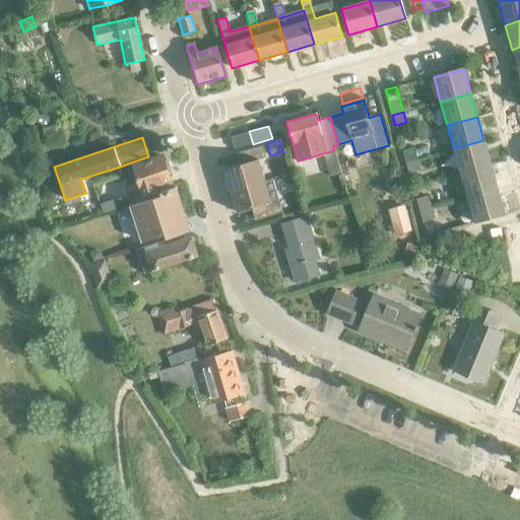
[(483,140),(454,148),(461,174),(491,166),(483,140)]
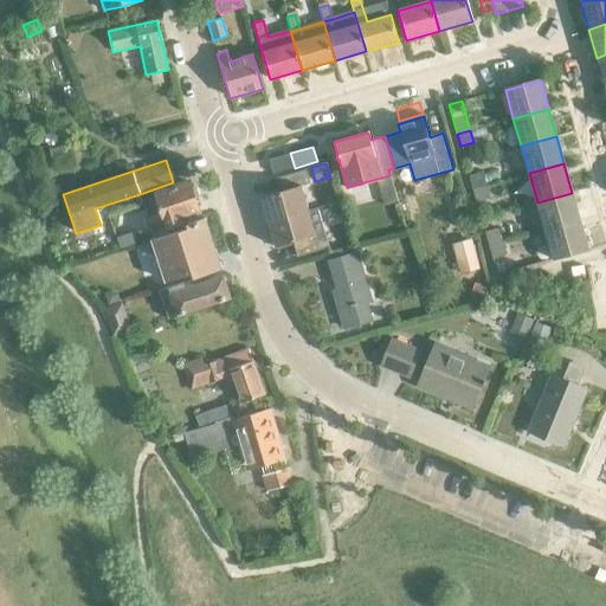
[(266,223),(307,211),(300,186),(309,184),(304,169),(271,179),(275,192),(258,197),(266,223)]
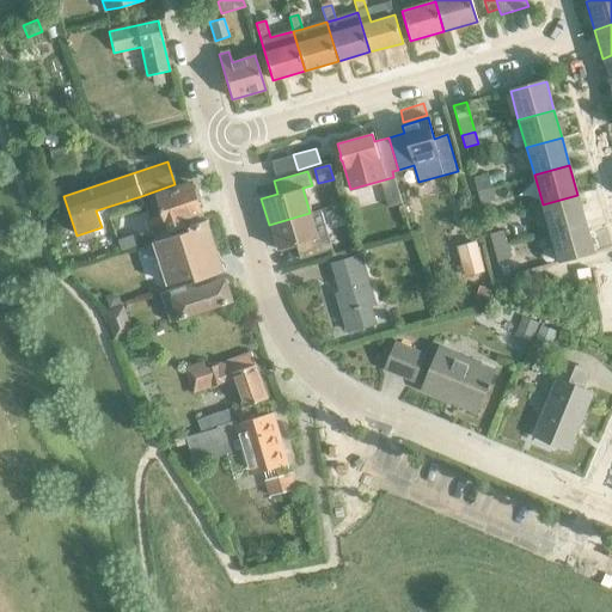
[(477,191),(490,188),(485,173),(473,177),(477,191)]
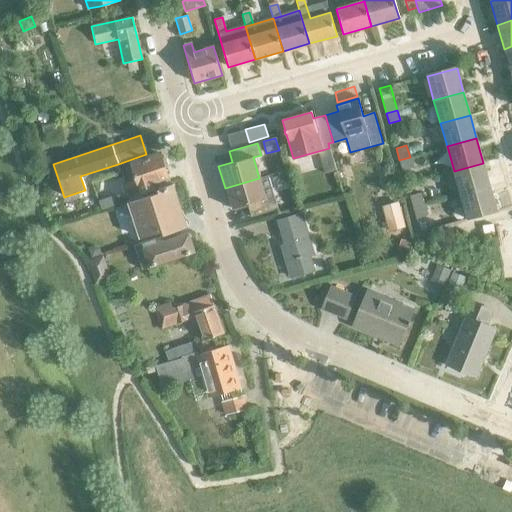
[(152,184),(168,178),(159,154),(130,163),(136,180),(124,183),(127,192),(138,189),(140,194),(154,190),(152,184)]
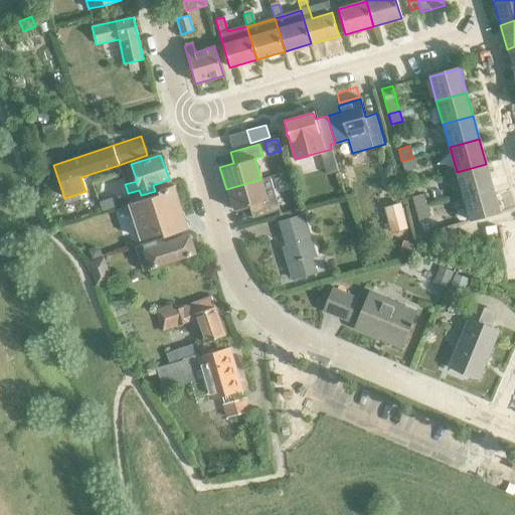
[(415,169),(412,158),(401,161),(405,172),(415,169)]
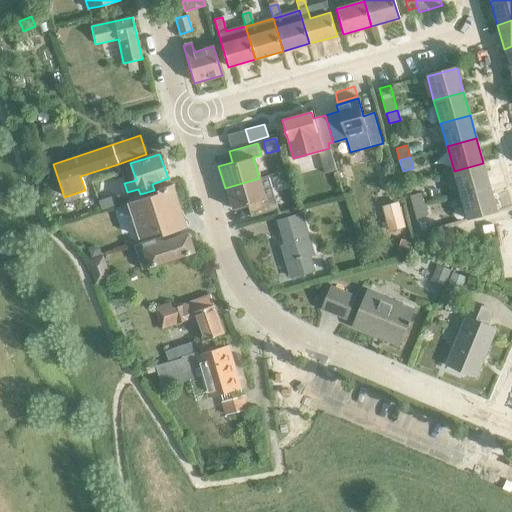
[(483,163),(454,171),(460,194),(490,186),(483,163)]
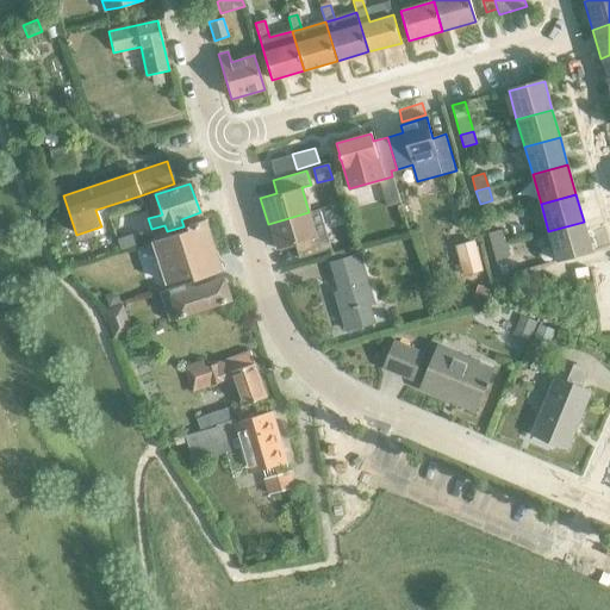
[(342,204),(330,207),(332,215),(338,217),(346,216),(342,204)]
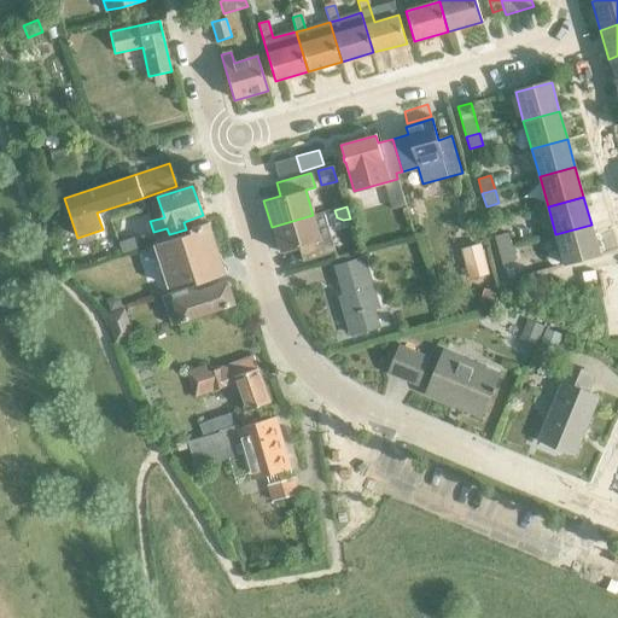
[(322,211),(313,215),(272,227),(279,252),(296,248),(301,261),(334,251),(330,237),(322,211)]
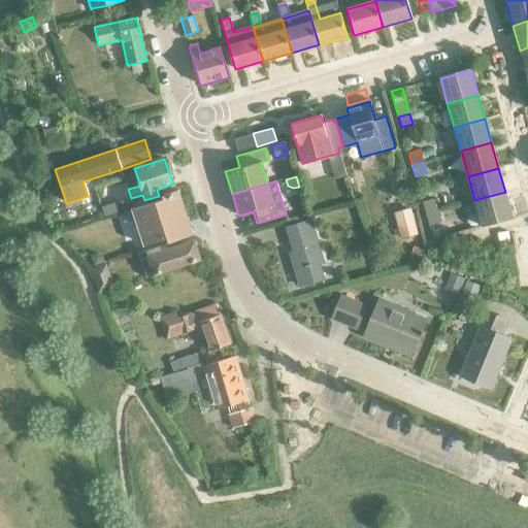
[(333,189),(316,193),(320,209),(337,204),(333,189)]
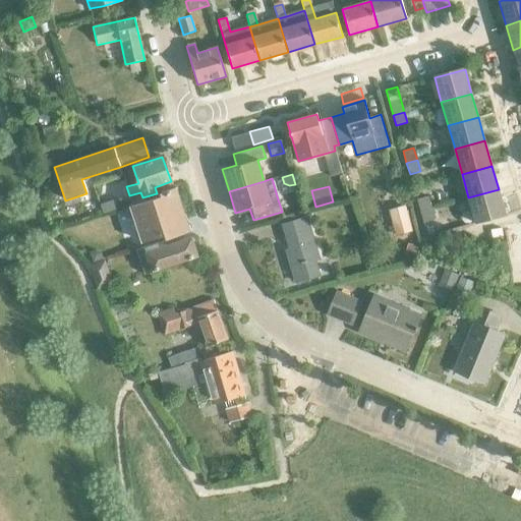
[(161,196),(131,207),(142,242),(166,235),(167,239),(190,231),(176,187),(160,193),(161,196)]
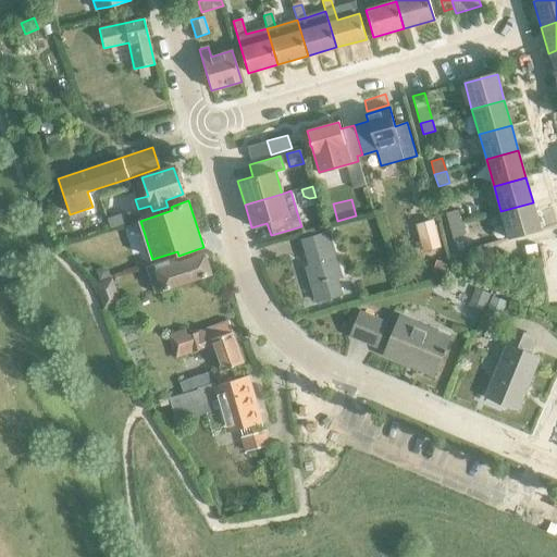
[(541,229),(533,202),(500,211),(508,238),(541,229)]
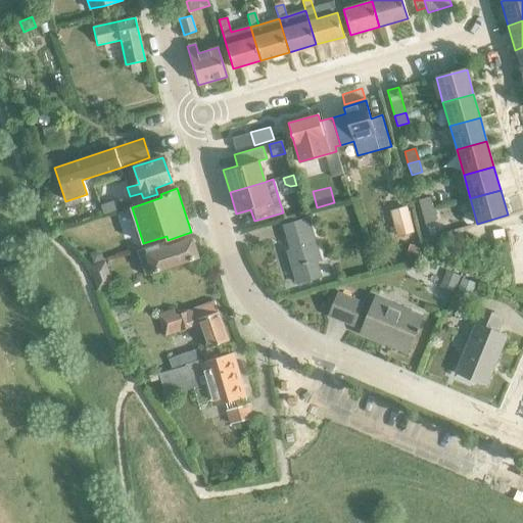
[(421,211),(431,208),(428,197),(418,200),(421,211)]
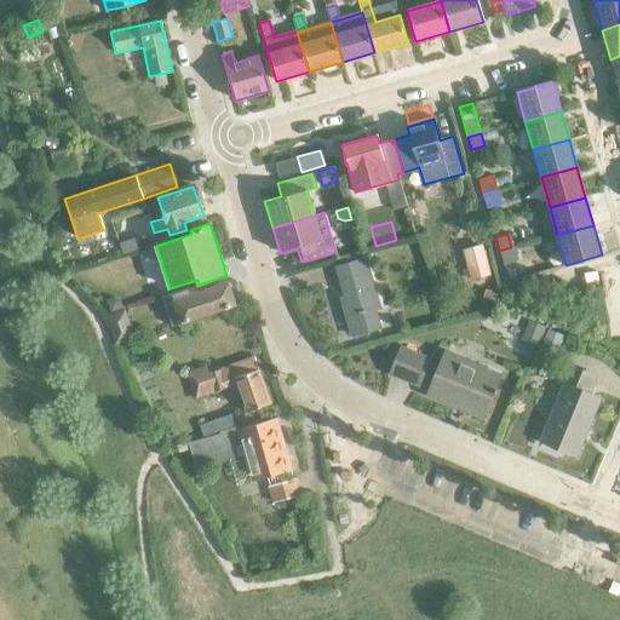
[(136,236),(118,242),(122,254),(139,248),(136,236)]
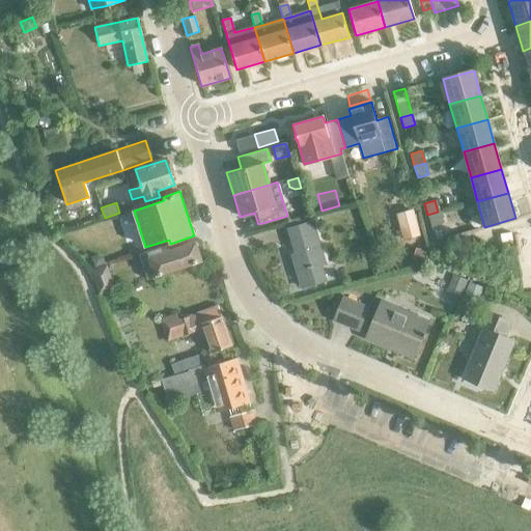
[(413,210),(396,214),(402,241),(419,235),(413,210)]
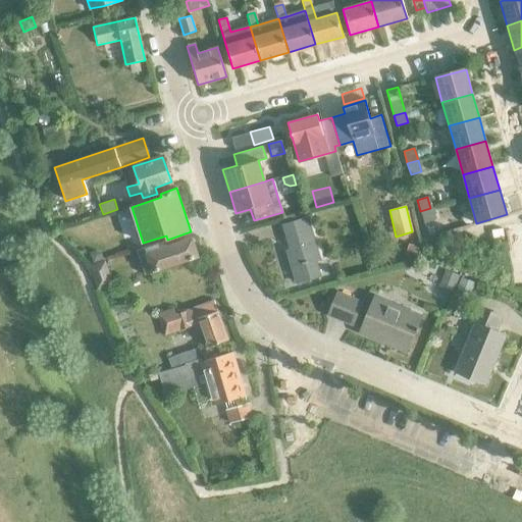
[(430,208),(420,211),(424,223),(434,220),(430,208)]
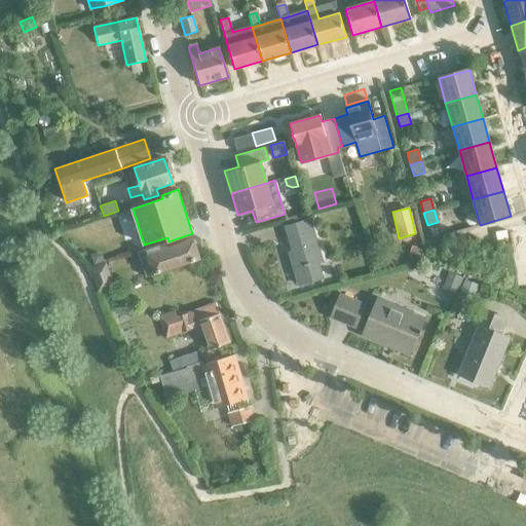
[(298,285),(322,278),(317,262),(322,261),(310,220),(287,226),(293,251),(289,252),(298,285)]
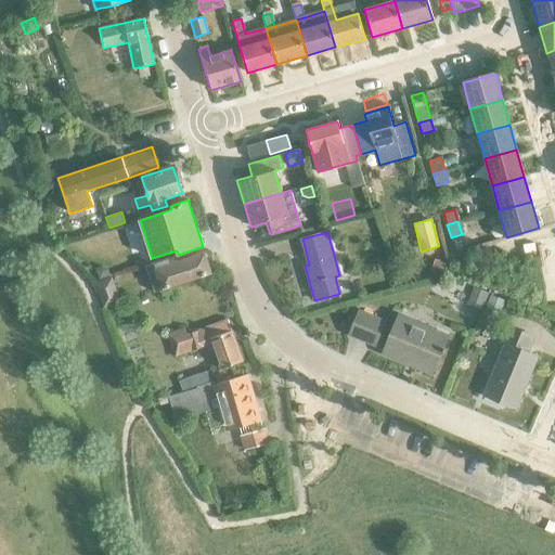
[(154,292),(211,272),(205,252),(176,261),(175,256),(145,266),(154,292)]
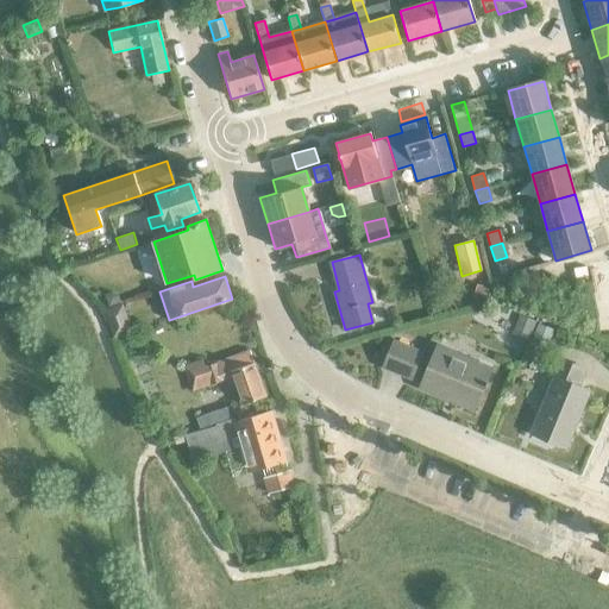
[(478,287),(473,300),(484,303),(489,290),(478,287)]
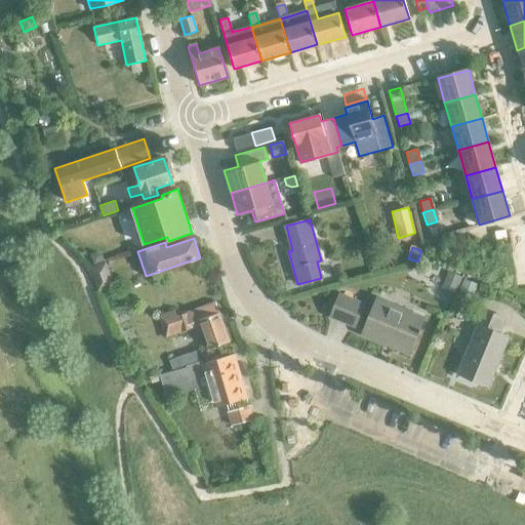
[(95,251),(88,253),(92,264),(103,259),(102,254),(95,251)]
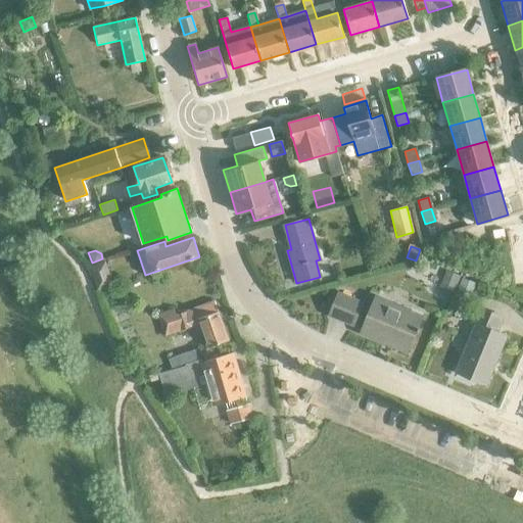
[(104,260),(89,266),(98,290),(112,285),(104,260)]
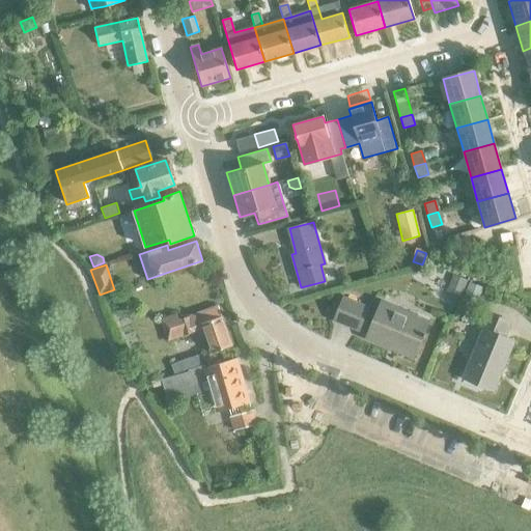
[(455,272),(447,290),(460,296),(467,277),(455,272)]
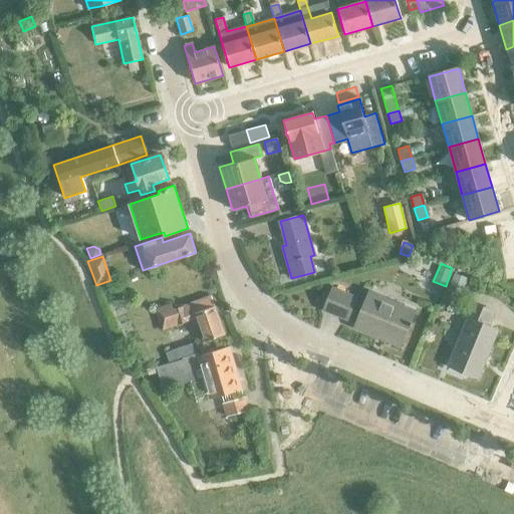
[(454,272),(449,285),(462,290),(467,278),(454,272)]
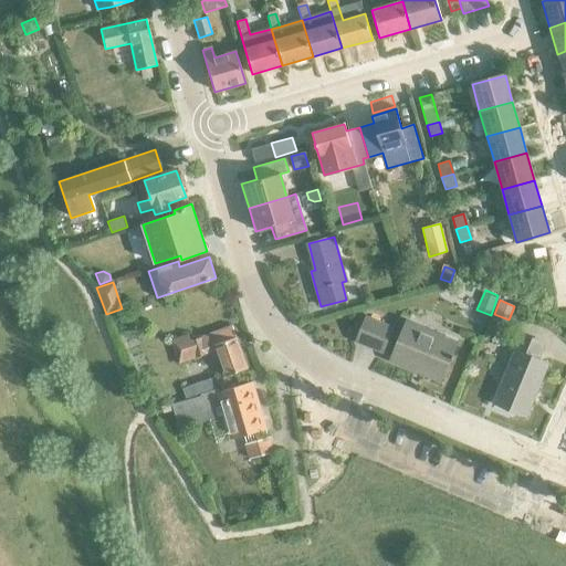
[(366,318),(356,343),(380,354),(391,328),(366,318)]
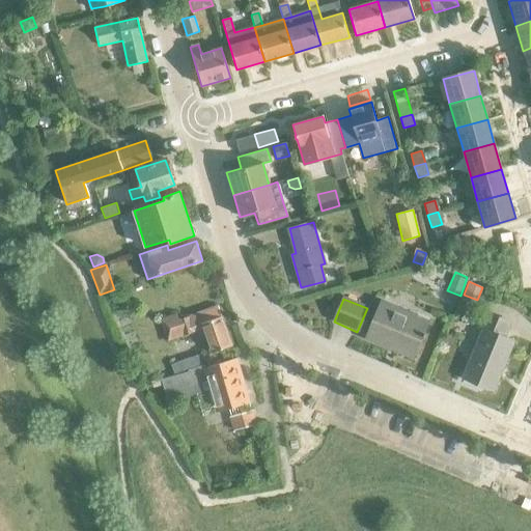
[(417,353),(429,323),(382,302),(366,338),(383,345),(386,339),(417,353)]
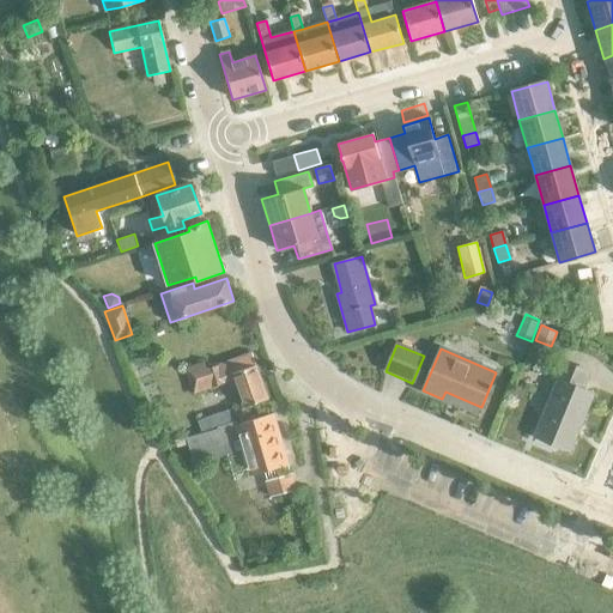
[(243,407),(268,399),(256,365),(255,365),(250,353),(206,369),(204,362),(186,369),(194,393),(234,380),(243,407)]
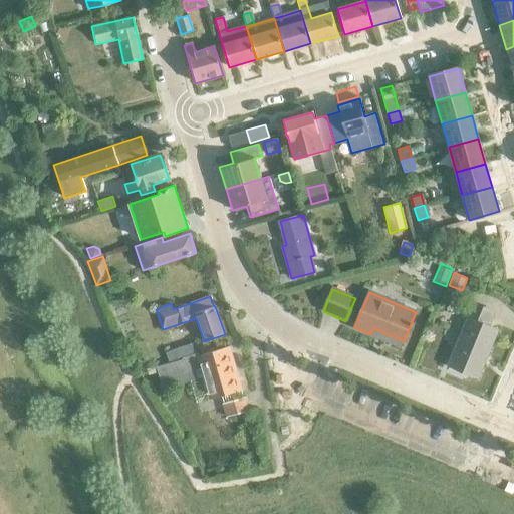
[(477,378),(497,329),(488,326),(494,312),(471,302),(464,317),(469,319),(449,366),(477,378)]
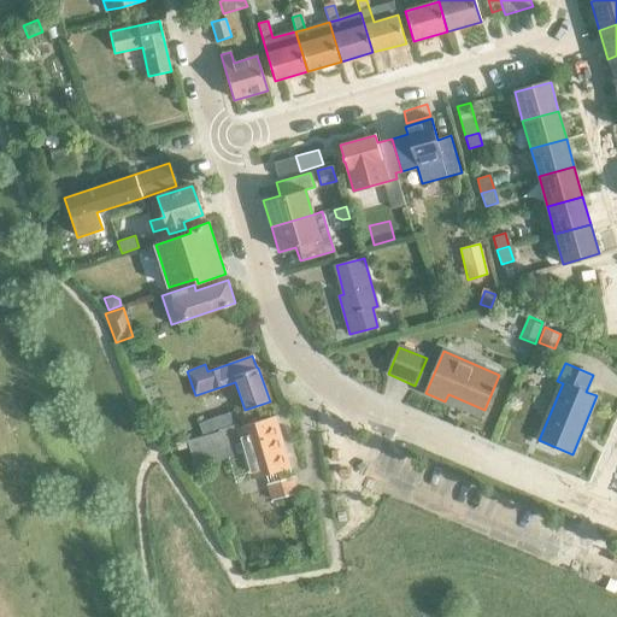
[(289,466),(274,416),(254,422),(254,418),(218,429),(219,432),(187,440),(194,465),(227,457),(227,454),(242,450),(250,477),(269,471),(269,472),(289,466)]
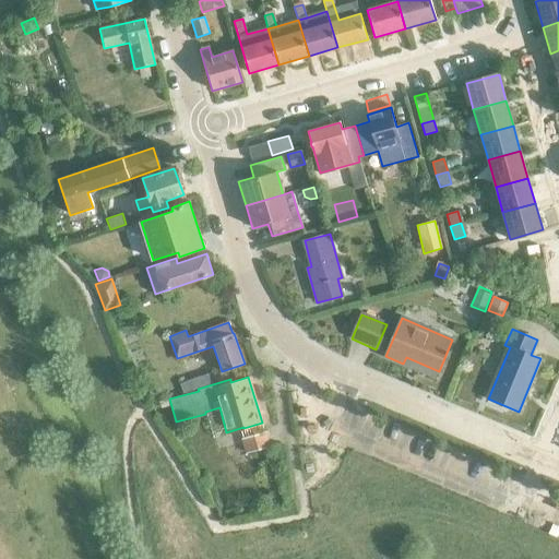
[(269,445),(264,431),(241,439),(245,452),(269,445)]
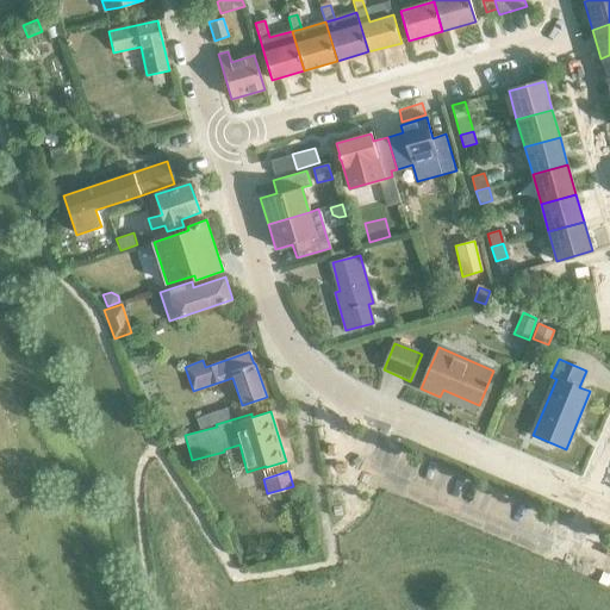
[(302,527),(290,530),(294,546),(306,542),(302,527)]
